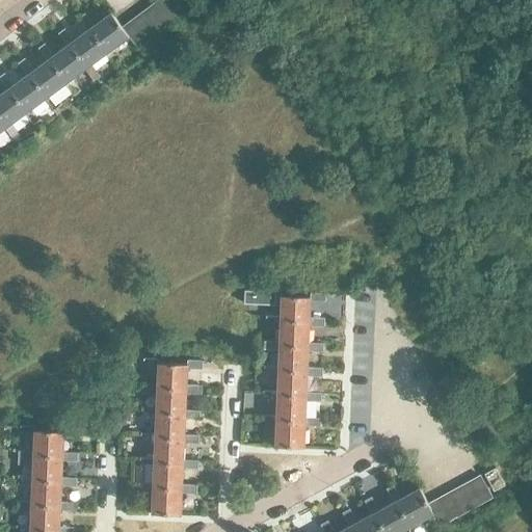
[(161,0),(159,0),(152,6),(166,26),(176,19),(161,0)]
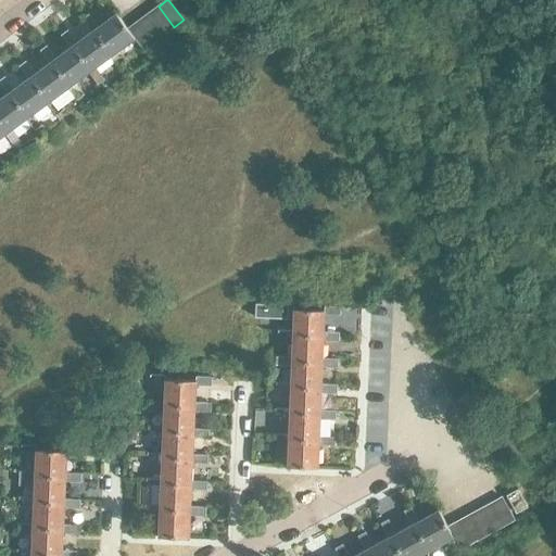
[(168,0),(184,20),(193,12),(184,0),(168,0)]
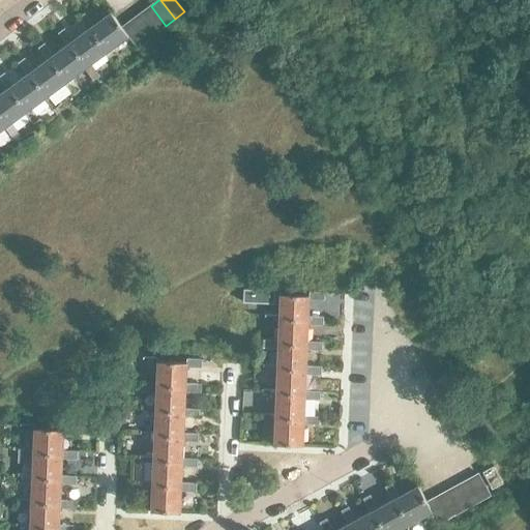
[(142,12),(156,32),(166,26),(151,6),(142,12)]
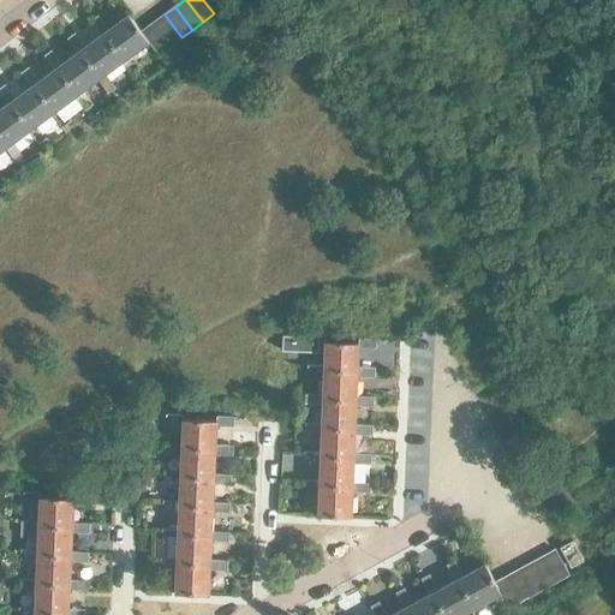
[(143,31),(130,13),(109,28),(100,16),(91,22),(101,34),(106,31),(126,60),(150,43),(150,42),(143,31)]
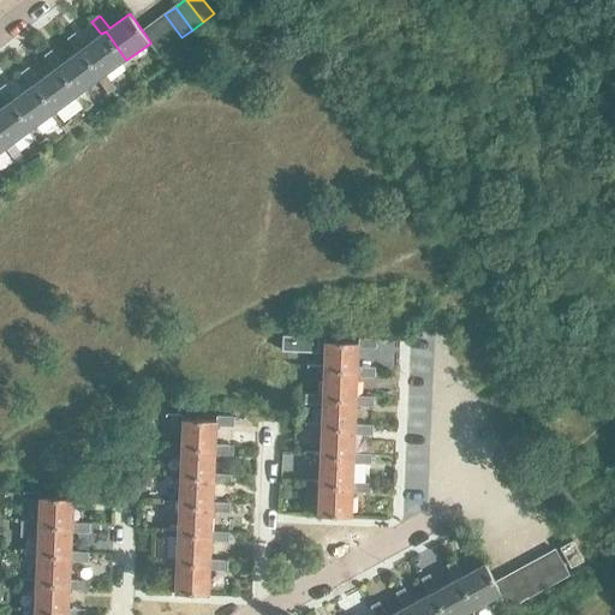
[(165,15),(154,23),(171,46),(181,37),(165,15)]
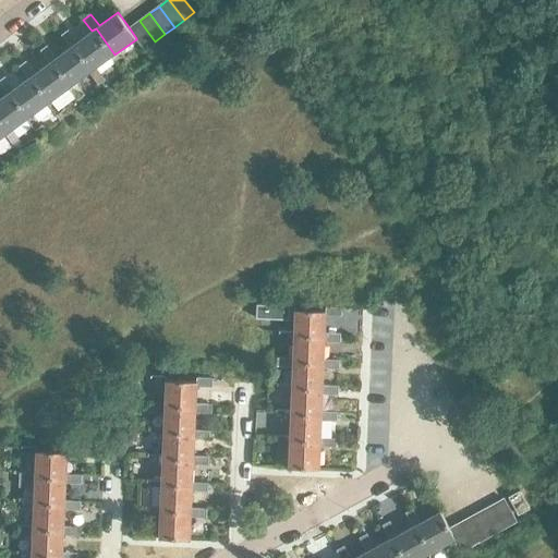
[(140,21),(130,28),(136,38),(136,39),(144,50),(155,41),(140,21)]
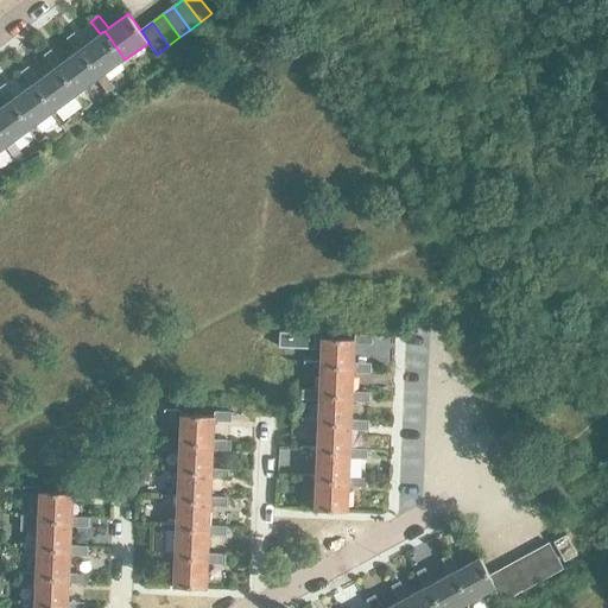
[(67,38),(76,51),(81,48),(102,76),(125,59),(105,31),(100,33),(84,45),(75,32),(67,38)]
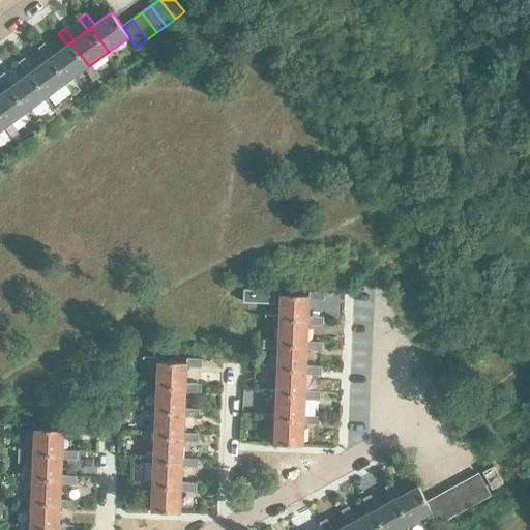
[(70,41),(66,45),(54,54),(46,42),(38,48),(47,59),(51,56),(69,81),(89,66),(70,41)]
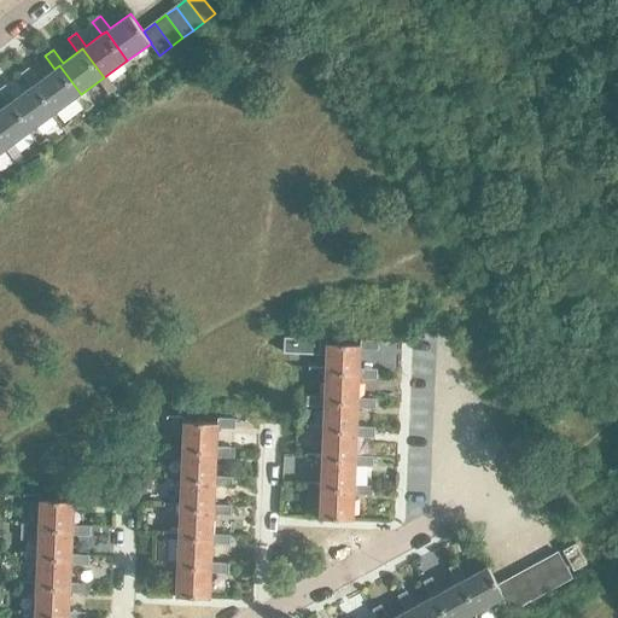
[(22,74),(31,86),(36,83),(57,112),(81,94),(59,65),(54,69),(39,80),(30,68),(22,74)]
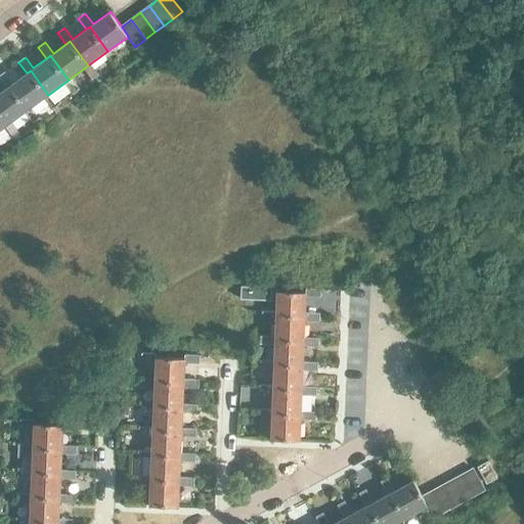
[(0,75),(0,78),(7,87),(10,85),(29,110),(48,95),(31,71),(27,73),(14,82),(6,72),(0,75)]
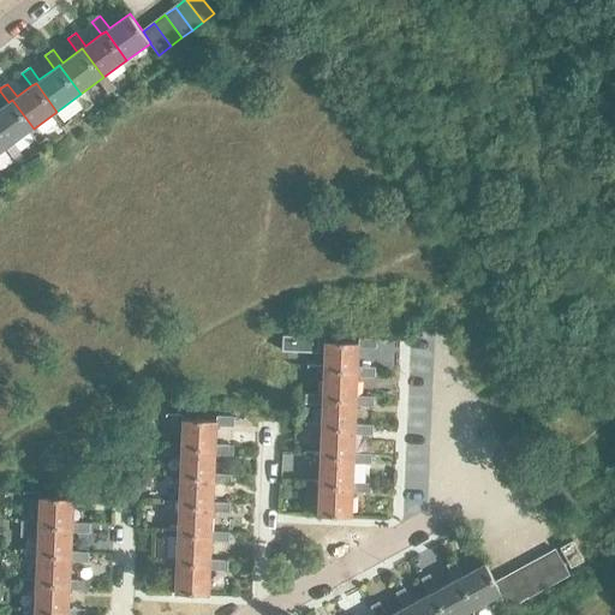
[(12,100),(9,102),(0,108),(0,131),(11,145),(34,129),(12,100)]
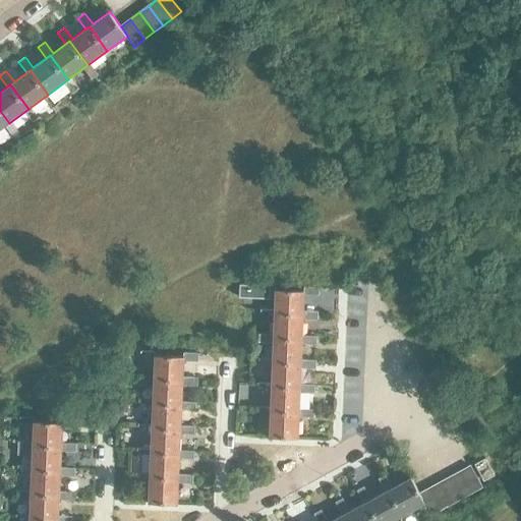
[(0,129),(9,123),(0,111),(0,129)]
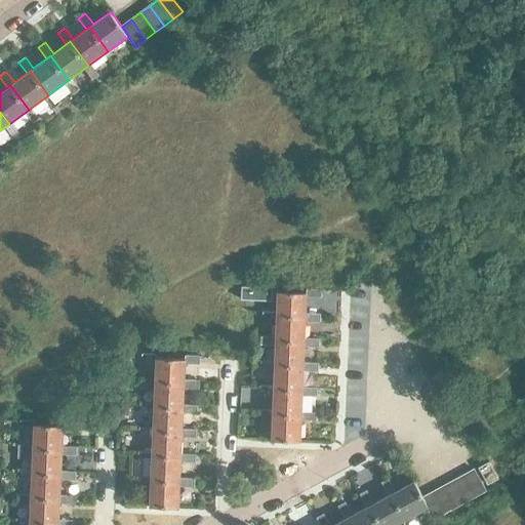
[(322,297),(322,289),(308,288),(308,292),(278,291),(277,312),(264,312),(264,319),(277,320),(277,316),(307,318),(307,314),(308,297),(322,297)]
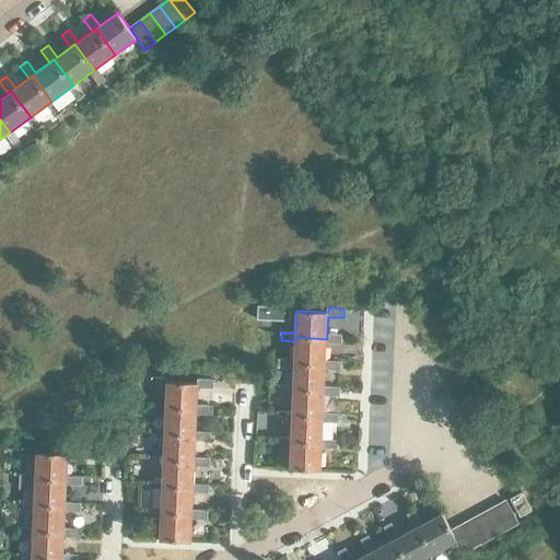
[(342,335),(327,335),(327,339),(295,337),(295,341),(294,359),(280,359),(280,366),(294,366),(294,363),(326,365),(326,360),(327,343),(342,343),(342,335)]
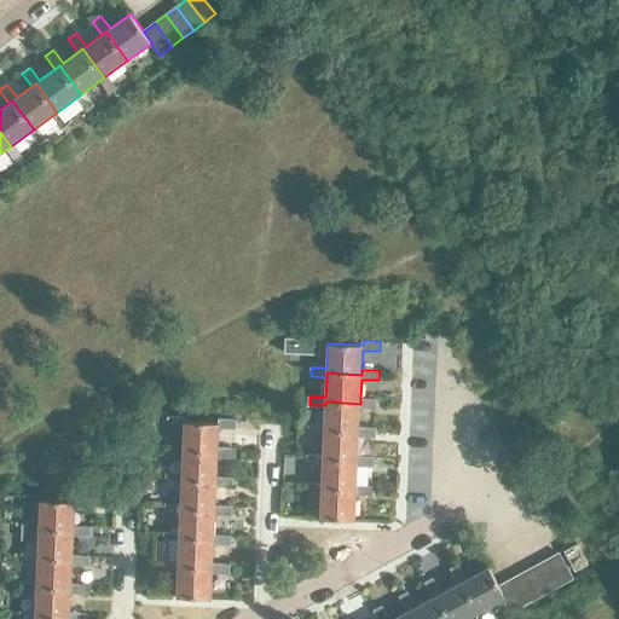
[(359,433),(359,427),(360,409),(377,409),(377,399),(360,398),(360,404),(325,401),(325,405),(324,432),(359,433)]
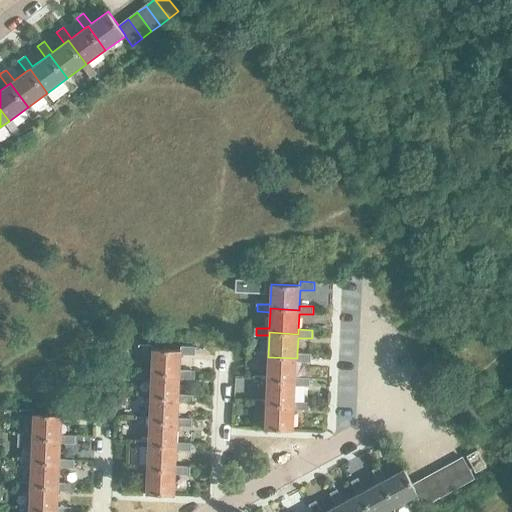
[(195,355),(195,347),(181,346),(180,349),(152,348),(151,369),(151,373),(180,374),(180,370),(181,354),(195,355)]
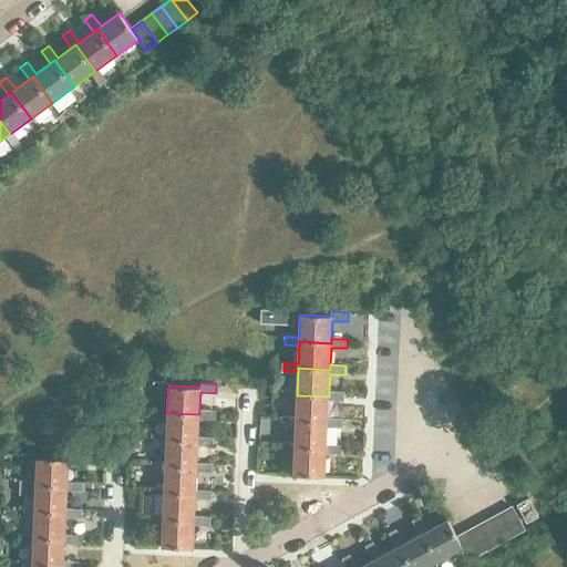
[(344,392),(329,391),(329,397),(297,395),(296,422),(328,423),(328,418),(329,401),(344,401),(344,392)]
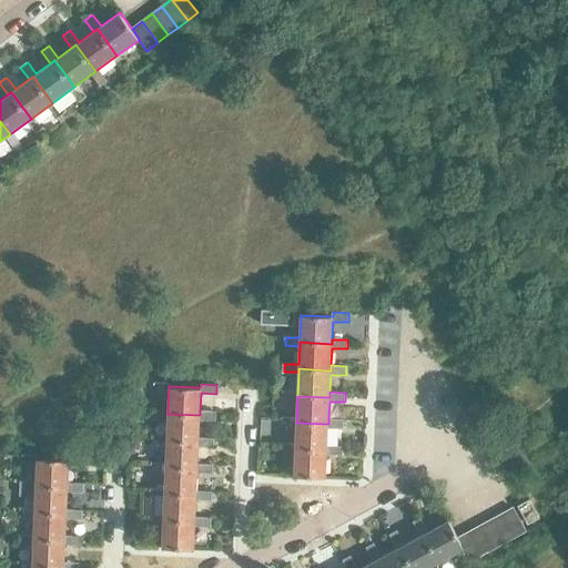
[(215,411),(200,411),(200,415),(168,414),(168,409),(150,408),(150,421),(168,421),(166,440),(199,442),(199,437),(200,419),(215,419),(215,411)]
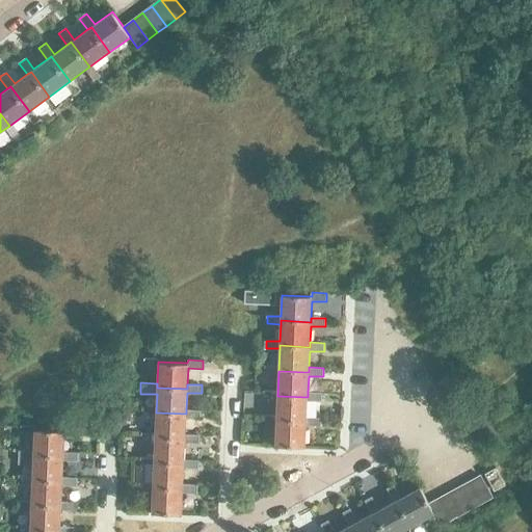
[(307,422),(307,417),(308,400),(322,401),(322,393),(308,392),(308,397),(277,396),(276,421),(307,422)]
